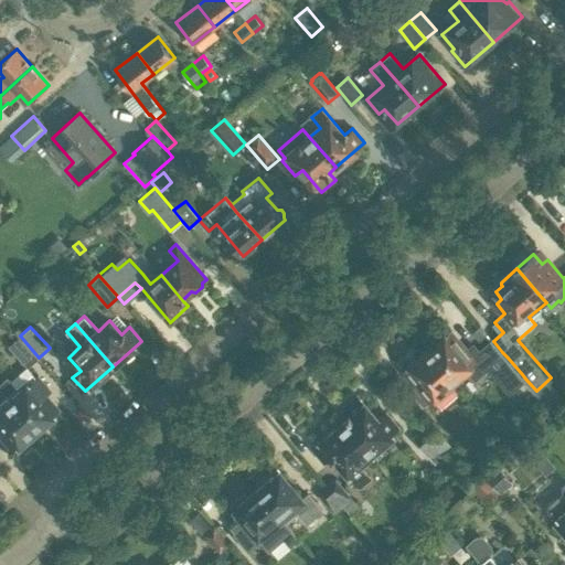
[(522,374),(508,358),(502,352),(493,341),(480,352),(473,345),(467,351),(449,331),(426,350),(454,382),(469,369),(476,377),(489,366),(511,391),(525,379),(522,374)]
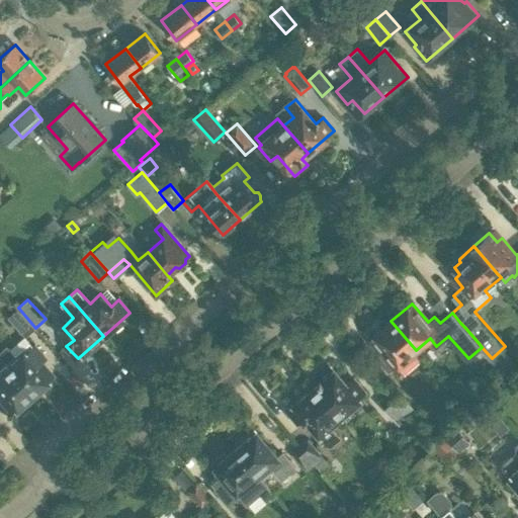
[(25,337),(35,328),(18,308),(8,318),(25,337)]
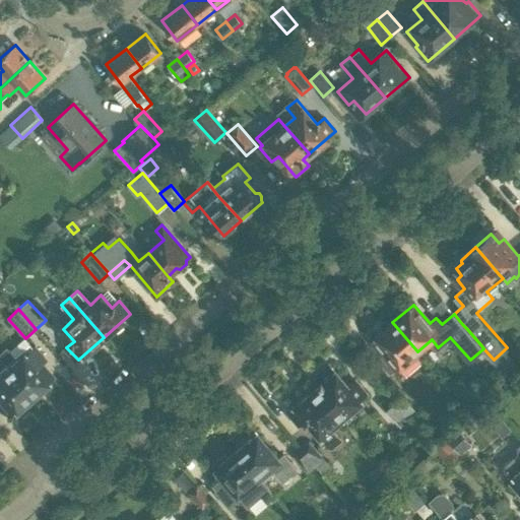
[(397,368),(417,351),(392,322),(373,338),(397,368)]
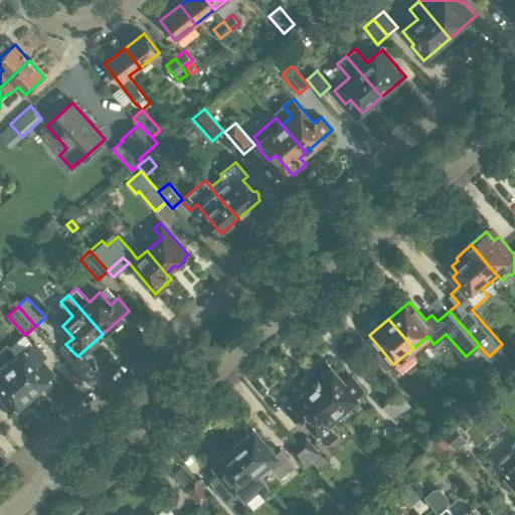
[(45,358),(33,344),(25,335),(10,347),(8,344),(0,351),(0,354),(33,393),(52,376),(40,362),(45,358)]
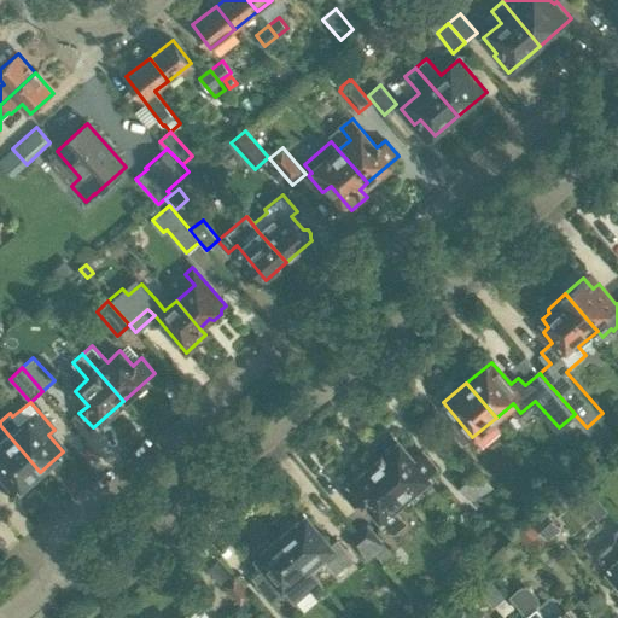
[(17,491),(40,472),(0,425),(0,447),(0,476),(3,474),(17,491)]
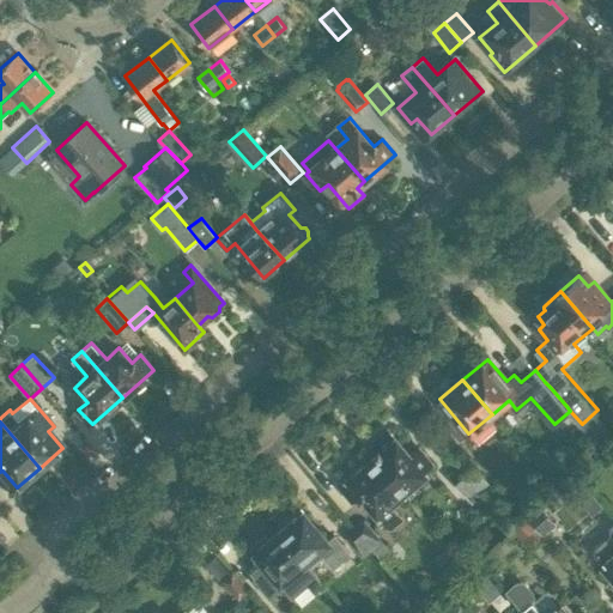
[(612,438),(612,432),(606,424),(592,436),(602,448),(612,438)]
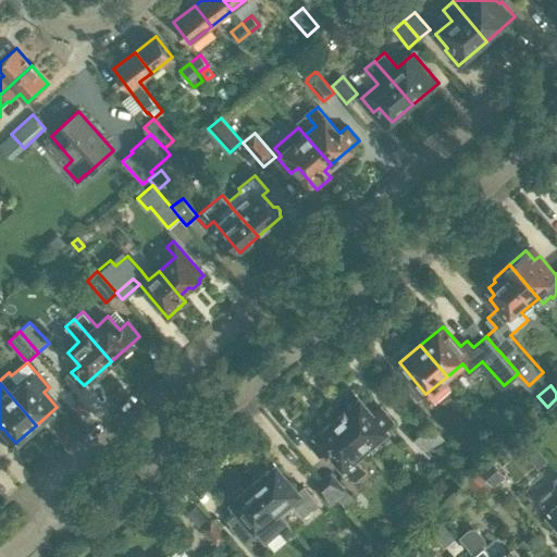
[(374,415),(355,392),(341,404),(347,411),(339,417),(367,448),(370,452),(379,444),(375,440),(395,423),(382,408),(374,415)]
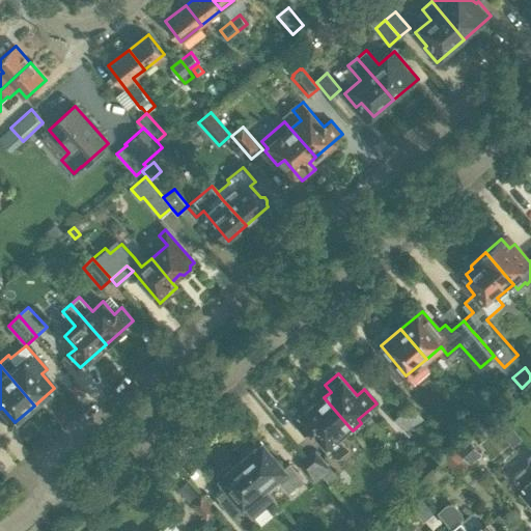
[(396,403),(415,425),(423,417),(406,396),(396,403)]
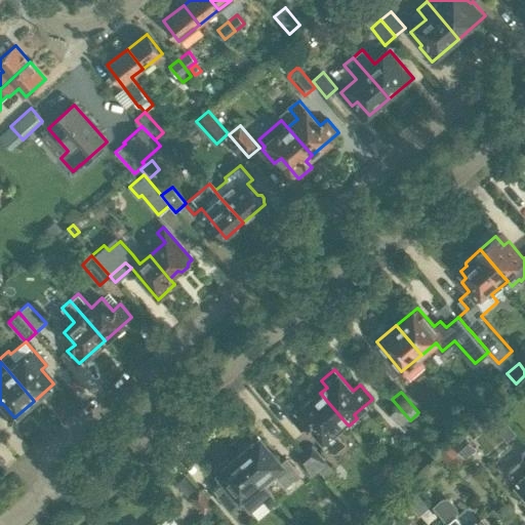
[(349,426),(346,422),(320,393),(292,416),(304,430),(311,423),(334,452),(345,444),(337,435),(349,426)]
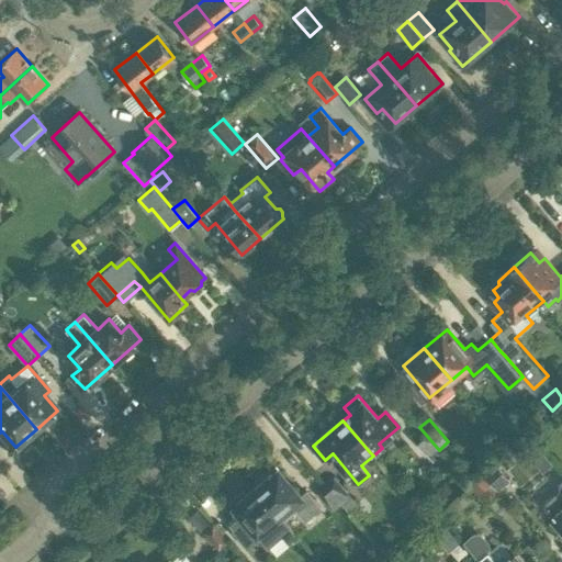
[(433,461),(441,453),(439,450),(419,427),(411,436),(433,461)]
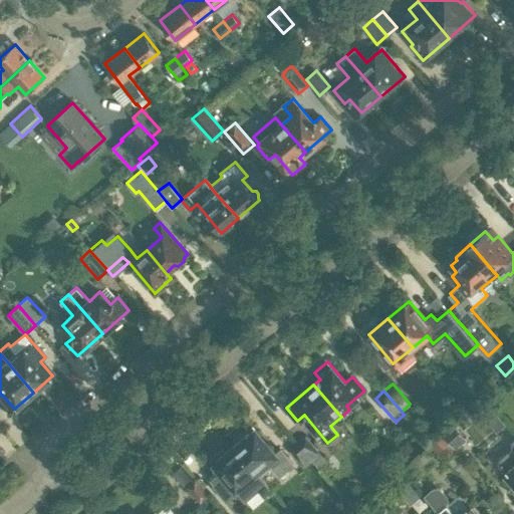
[(457,449),(467,440),(452,421),(441,430),(457,449)]
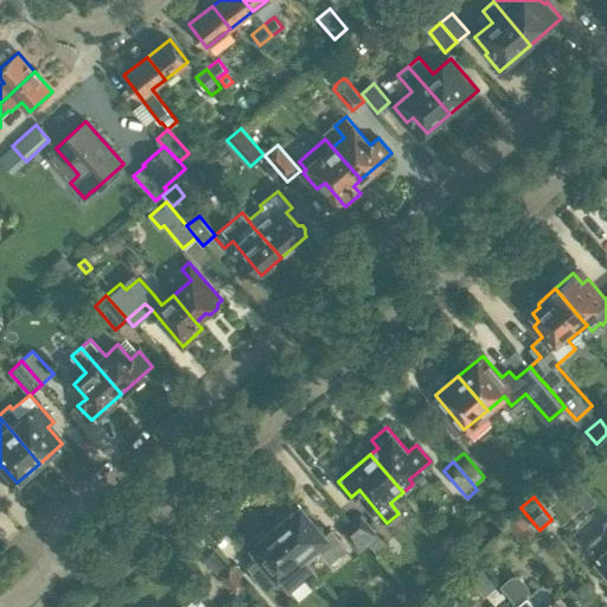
[(299,505),(275,525),(279,529),(307,562),(320,553),(330,563),(349,548),(332,528),(324,535),(299,505)]
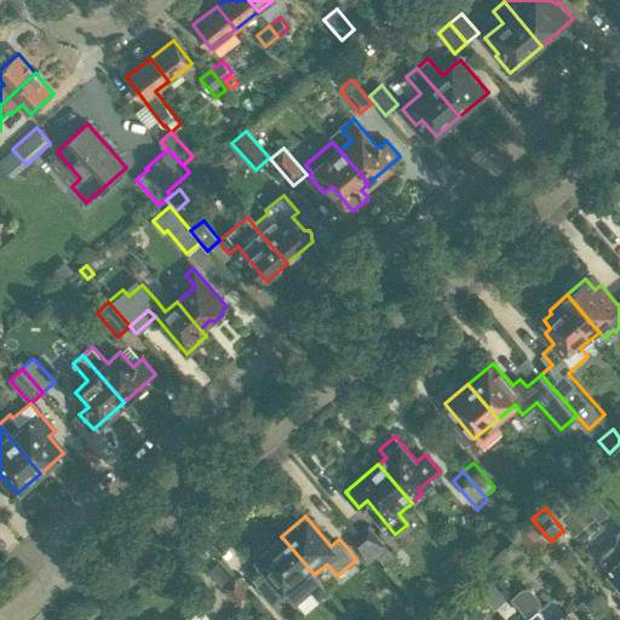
[(537,557),(552,544),(532,520),(516,533),(537,557)]
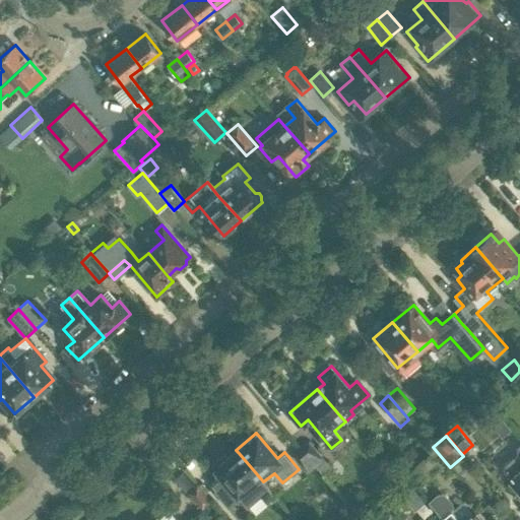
[(519,440),(517,443),(516,451),(505,460),(504,470),(512,479),(511,480),(519,491),(519,440)]
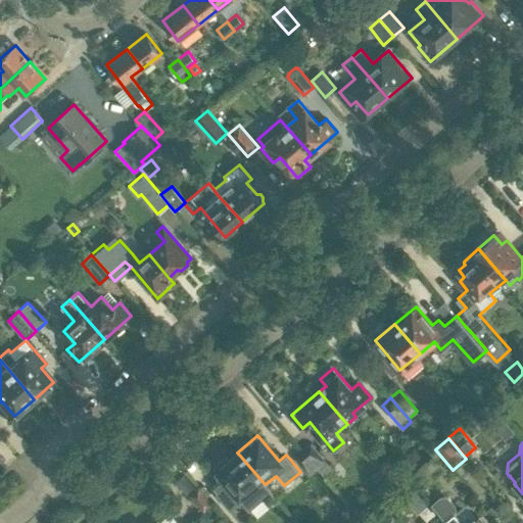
[(325,477),(333,470),(312,445),(303,453),(318,469),(325,477)]
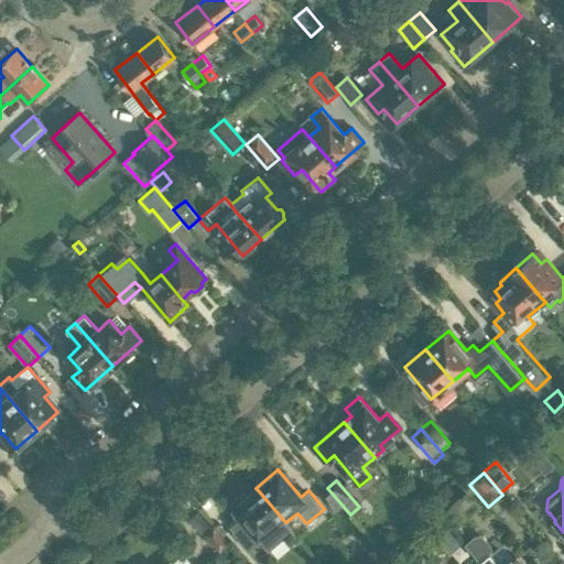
[(259,491),(256,488),(234,506),(242,517),(230,527),(234,530),(232,531),(247,550),(260,540),(268,550),(283,538),(290,545),(299,538),(295,534),(285,522),(259,491)]
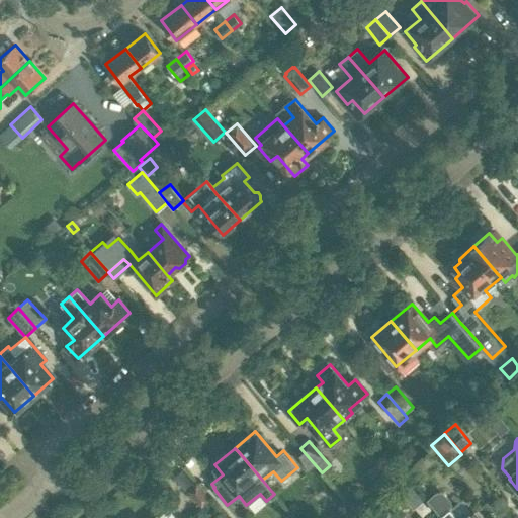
[(307,470),(315,464),(300,448),(292,454),(307,470)]
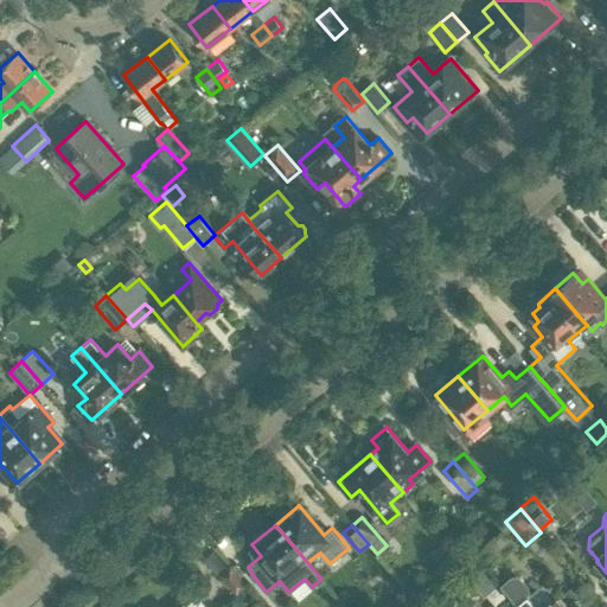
[(190,548),(176,560),(181,567),(196,555),(190,548)]
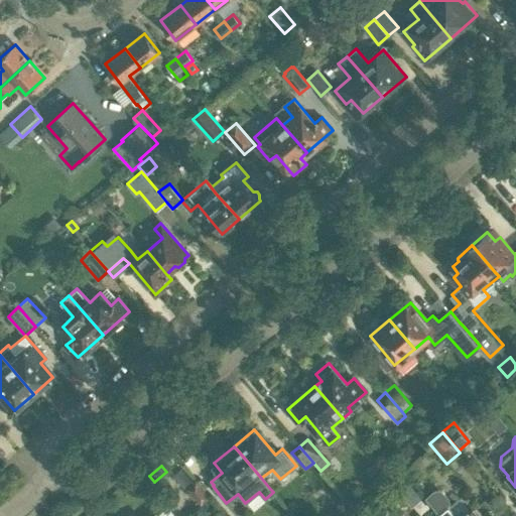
[(202,504),(210,497),(197,481),(187,488),(202,504)]
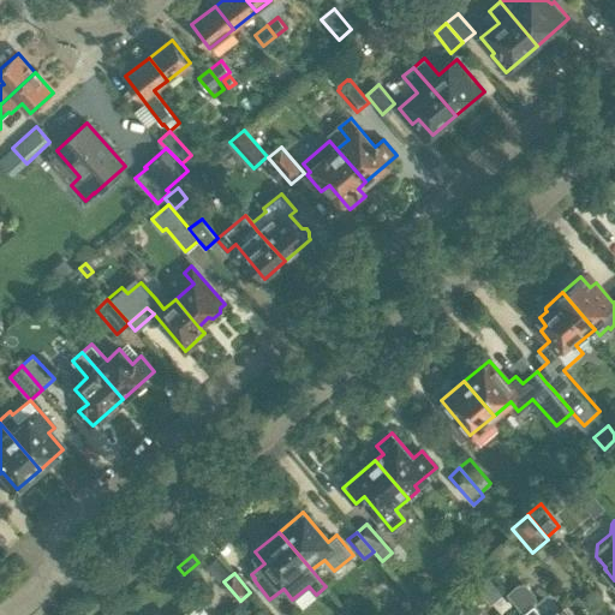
[(489,577),(477,587),(490,603),(503,593),(489,577)]
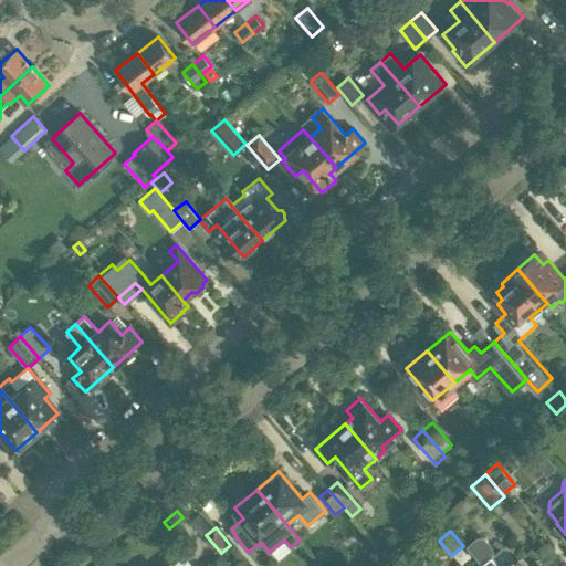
[(477,538),(467,546),(482,565),(483,565),(522,565),(517,561),(510,565),(498,565),(491,557),(494,551),(492,545),(486,538),(482,536),(477,538)]
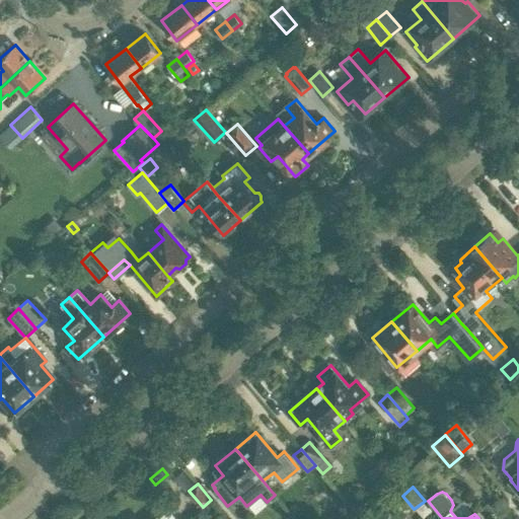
[(173,518),(165,510),(158,516),(157,514),(151,518),(173,518)]
